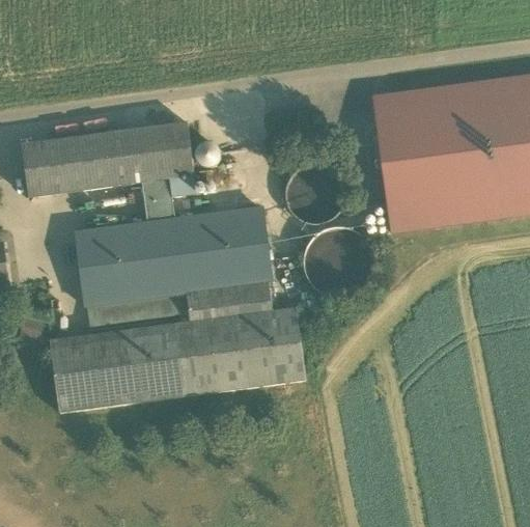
[(529,73),(372,95),(391,231),(529,212),(529,73)]
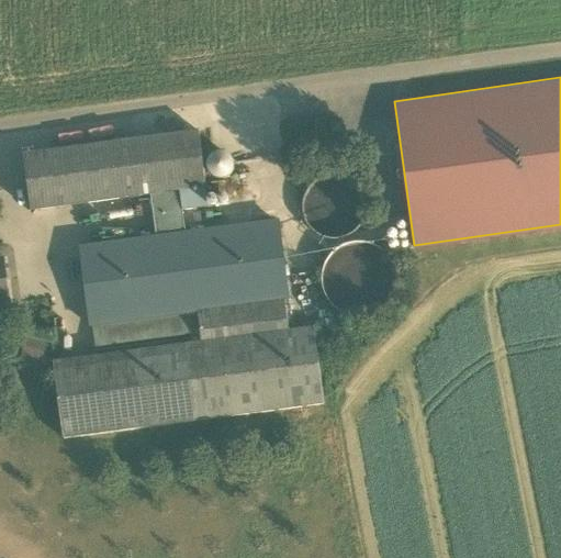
[(30,208),(150,191),(178,188),(204,185),(205,183),(198,127),(23,151),(30,208)]
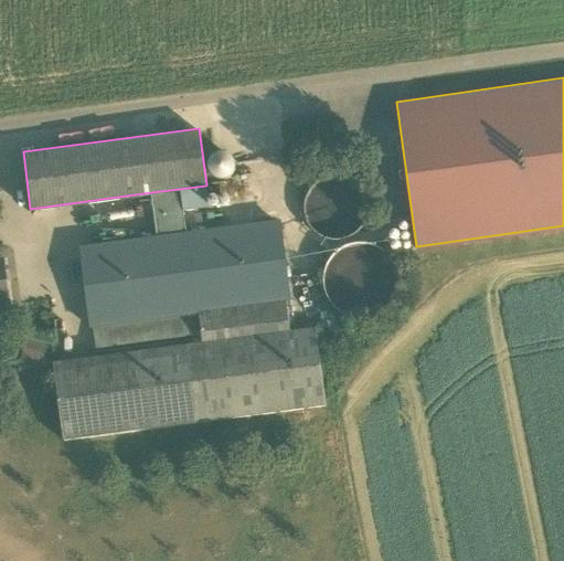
[(214,152),(209,161),(210,170),(219,176),(227,173),(233,165),(231,156),(223,151),(214,152)]
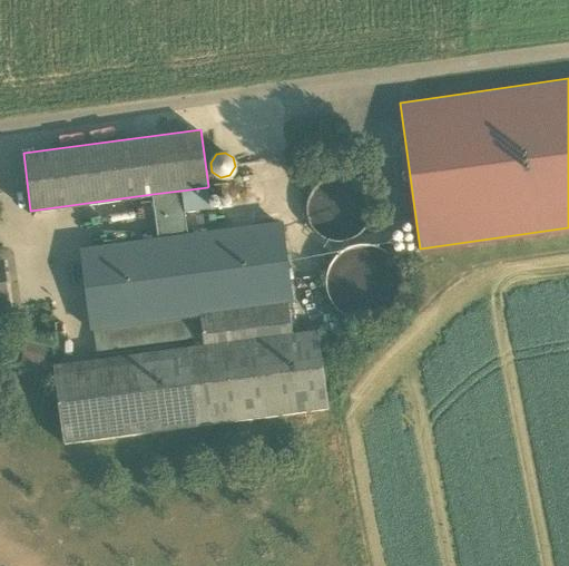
[(347,238),(360,232),(369,222),(372,208),(369,195),(362,183),(350,176),(336,174),(323,177),(313,186),(306,198),(306,213),(311,225),(321,235),(334,240),(347,238)]
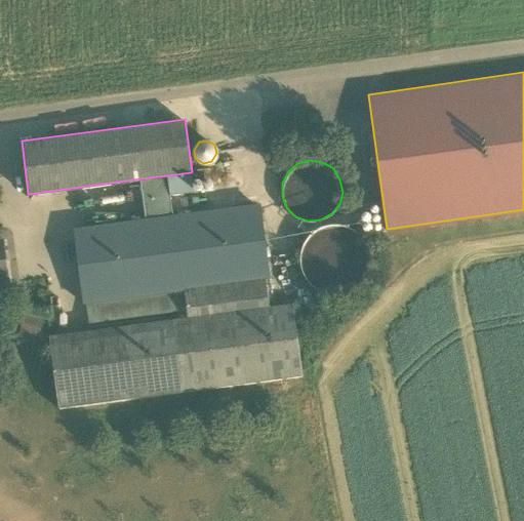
[(191,172),(166,175),(169,193),(193,190),(191,172)]
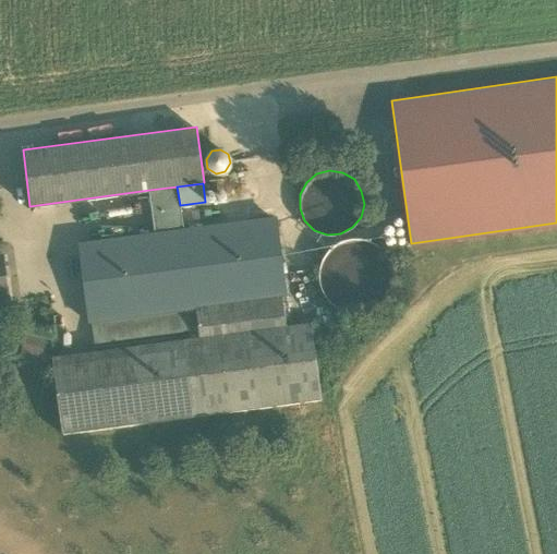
[(149,190),(155,233),(183,230),(180,205),(177,187),(149,190)]
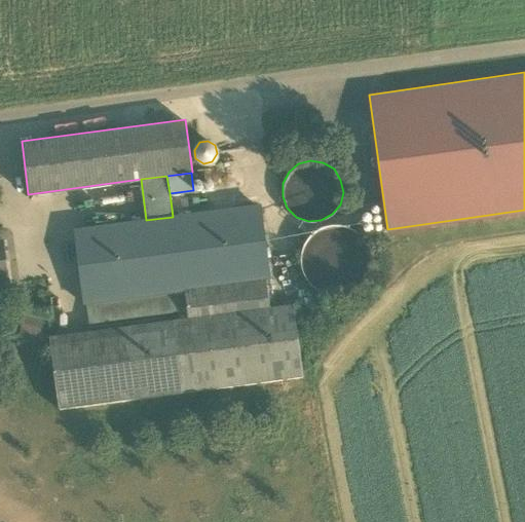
[(75,230),(84,301),(175,289),(265,276),(268,276),(259,204),(173,217),(146,220),(75,230)]
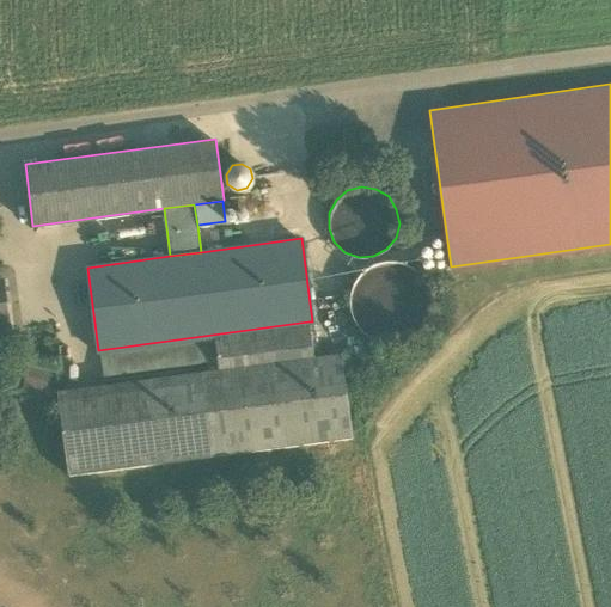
[(431,257),(432,252),(431,249),(427,247),(422,249),(421,252),(422,256),(427,258),(431,257)]
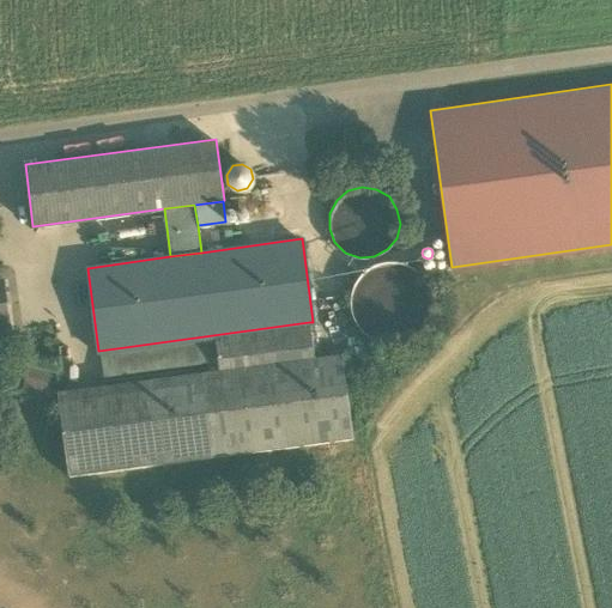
[(403,340),(418,333),(429,318),(434,302),(430,285),(420,271),(406,262),(389,260),(373,265),(359,275),(352,291),(351,308),(357,323),(370,335),(386,341),(403,340)]
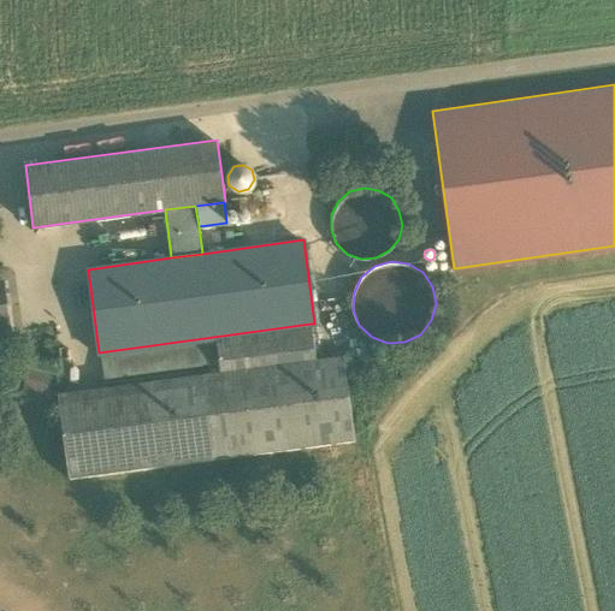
[(435,270),(436,266),(435,262),(431,261),(427,262),(425,266),(427,270),(431,272),(435,270)]
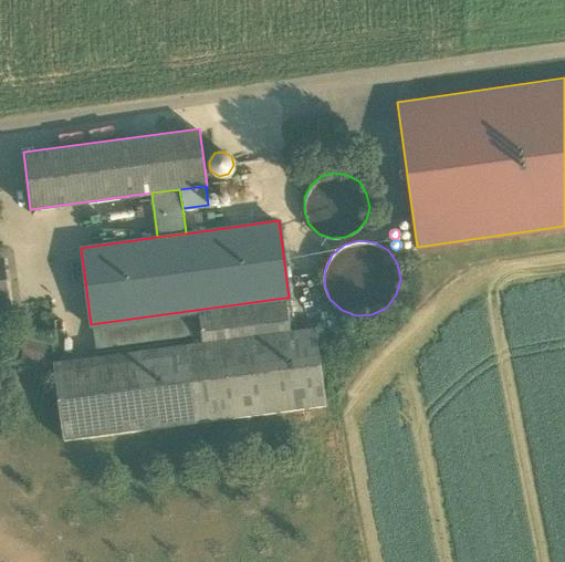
[(0,297),(10,295),(4,256),(0,256),(0,297)]
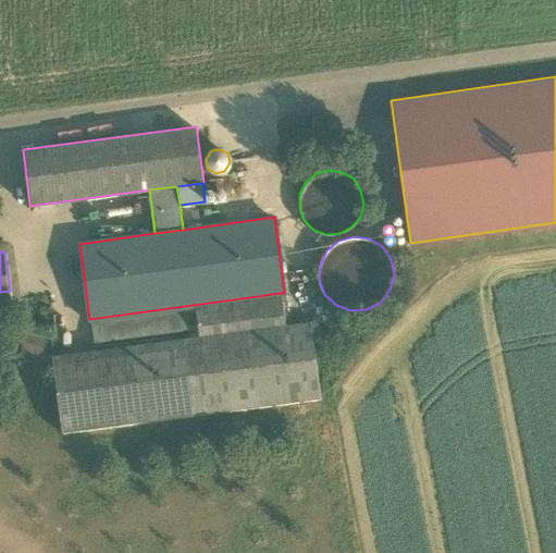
[(189,332),(189,338),(285,326),(281,293),(185,306),(189,332)]
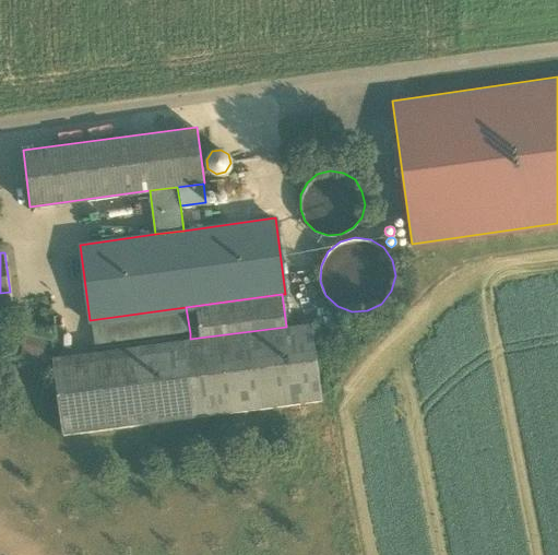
[(94,346),(190,333),(186,307),(90,320),(94,346)]
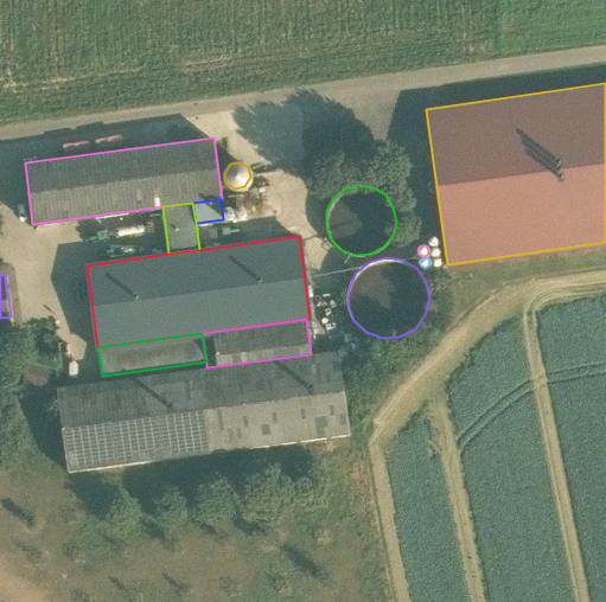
[(206,367),(197,369),(209,452),(350,433),(339,351),(311,354),(206,367)]
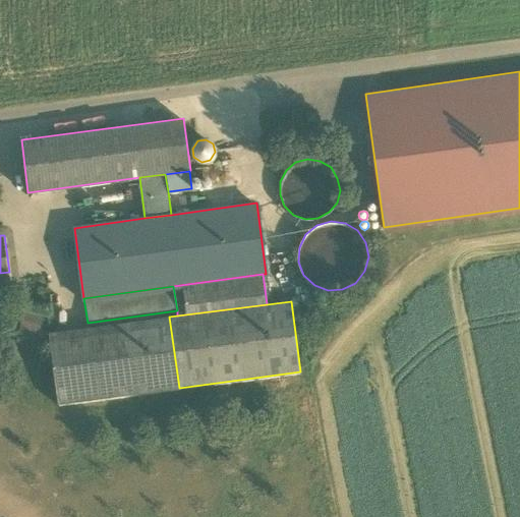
[(16,327),(35,331),(39,311),(20,308),(16,327)]
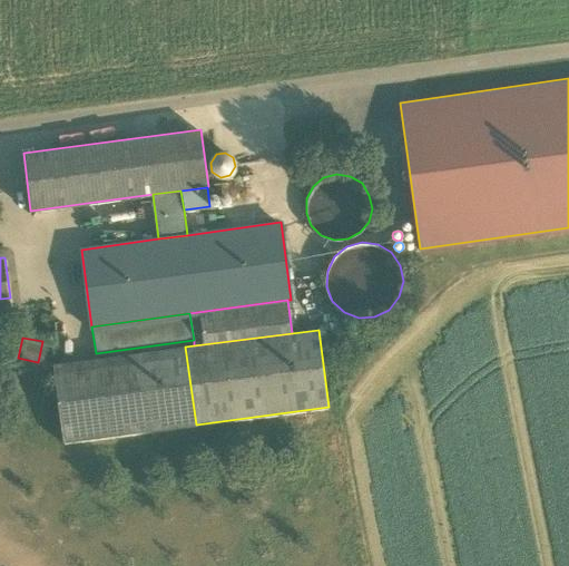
[(65,441),(196,425),(185,347),(54,364),(65,441)]
